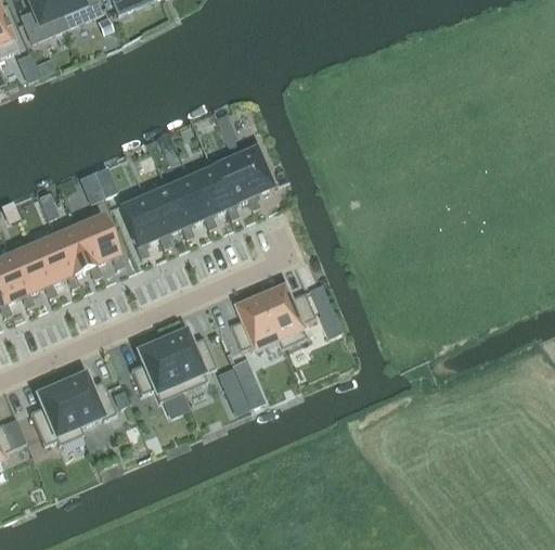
[(27,0),(33,12),(21,16),(31,42),(66,28),(63,21),(54,0),(27,0)]
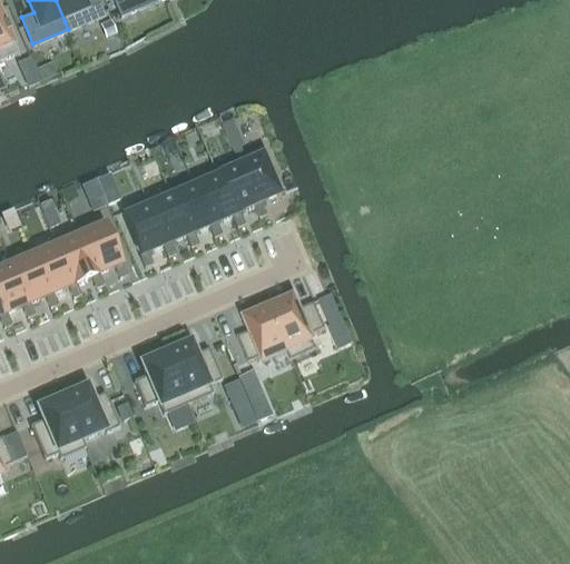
[(56,0),(65,21),(68,29),(104,13),(97,0),(56,0)]
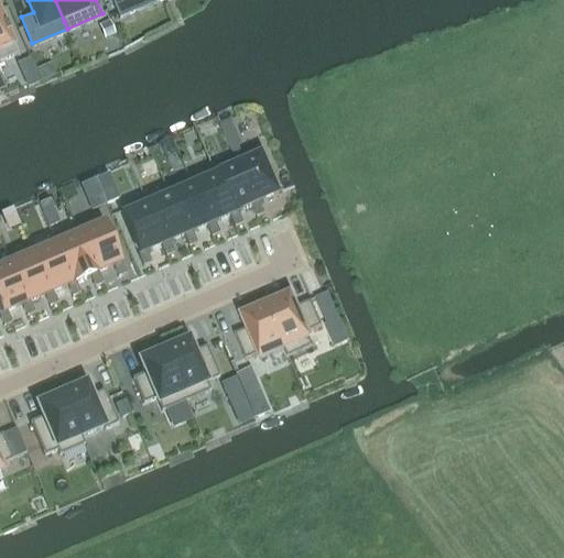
[(114,0),(120,14),(138,7),(134,0),(114,0)]
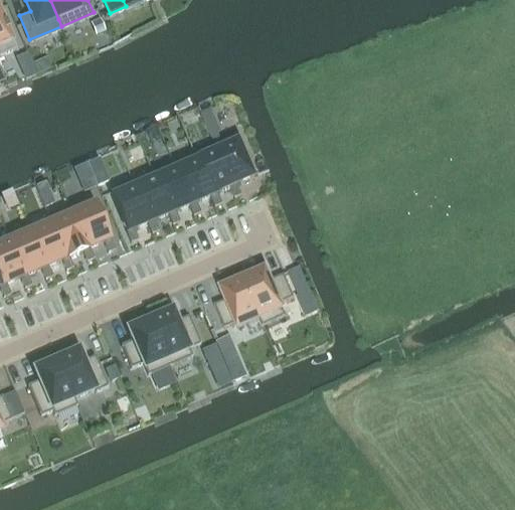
[(0,6),(0,52),(17,46),(0,6)]
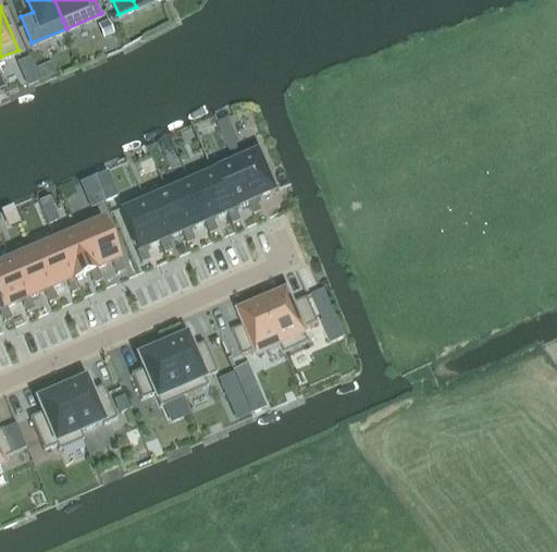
[(251,198),(249,199),(254,211),(258,209),(262,208),(257,196),(275,188),(256,143),(232,152),(251,198)]
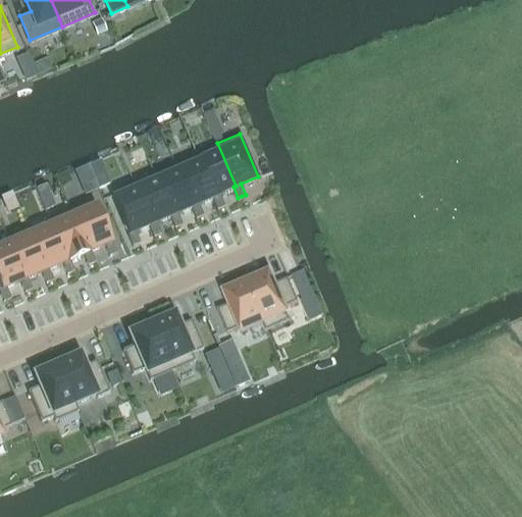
[(217,143),(196,152),(215,195),(212,196),(217,207),(224,204),(219,193),(233,187),(236,186),(217,143)]
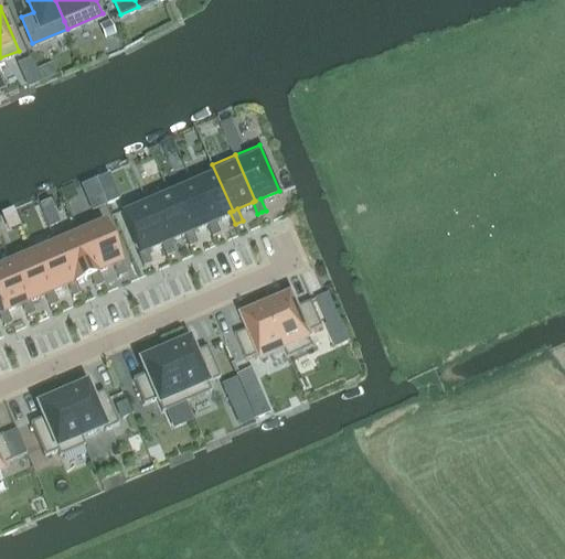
[(210,221),(206,222),(212,234),(220,230),(215,218),(230,212),(233,211),(212,164),(190,174),(210,221)]
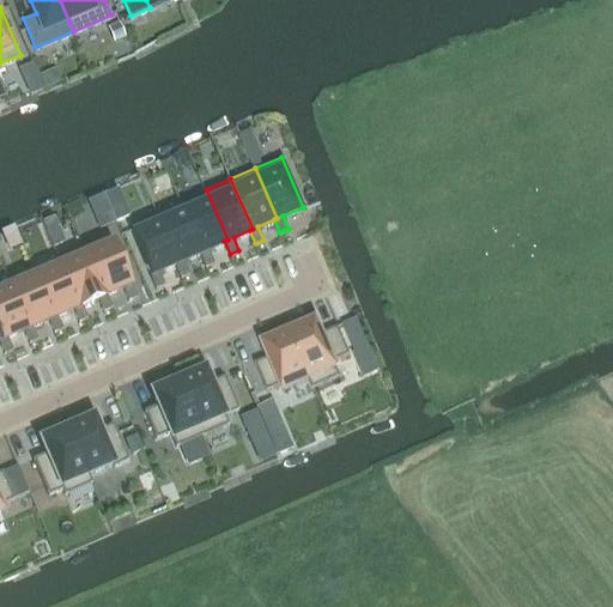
[(202,250),(200,252),(205,265),(213,261),(208,248),(224,241),(228,240),(206,189),(180,200),(183,210),(184,208),(202,250)]
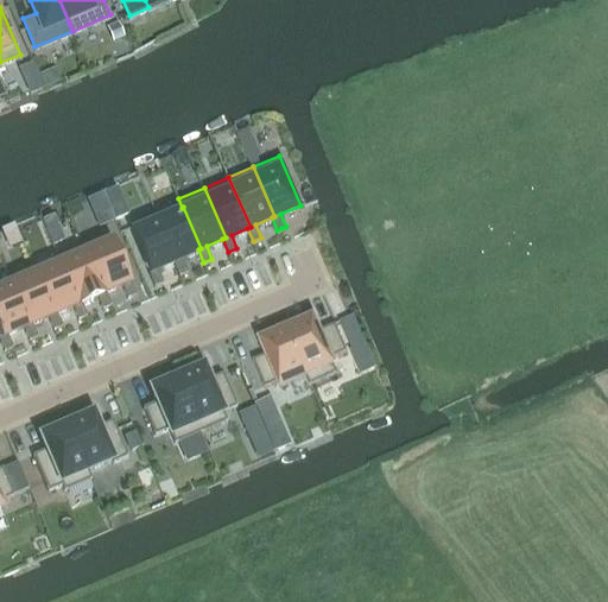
[(176,259),(173,260),(178,273),(183,271),(188,270),(182,257),(198,249),(201,248),(183,207),(182,208),(159,217),(158,217),(176,259)]
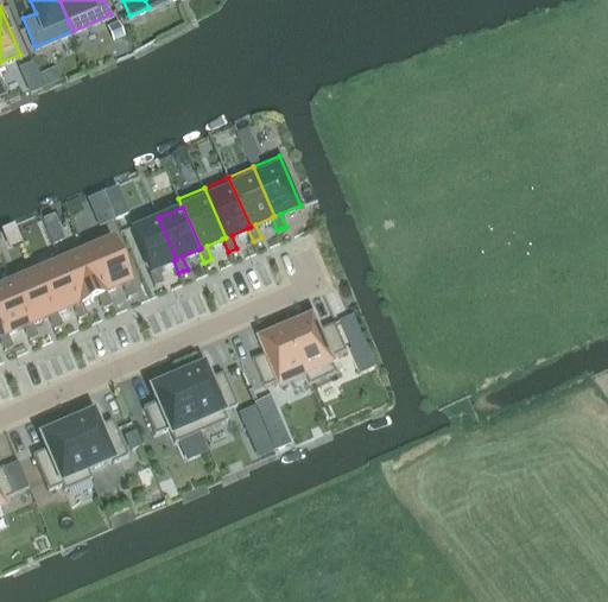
[(173,260),(176,259),(158,217),(159,217),(156,208),(128,220),(132,229),(150,270),(149,271),(154,284),(158,282),(163,280),(157,267),(173,260)]
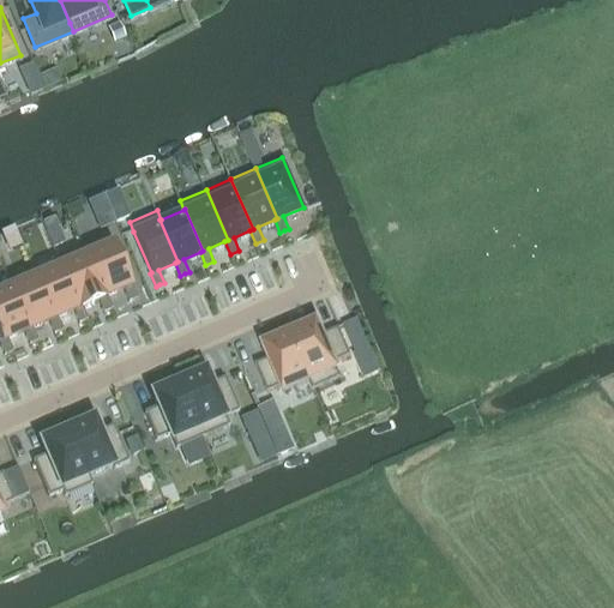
[(104,294),(107,293),(122,286),(128,298),(133,296),(137,294),(132,281),(130,282),(108,232),(82,242),(104,294)]
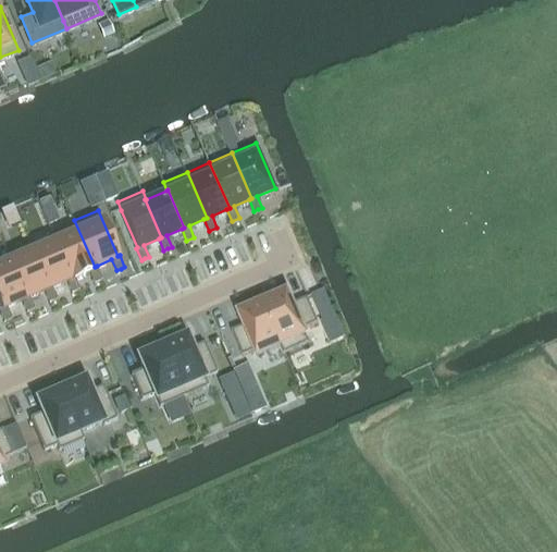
[(54,238),(56,238),(72,277),(74,276),(89,269),(94,280),(98,279),(102,277),(97,266),(95,267),(74,220),(51,231),(54,238)]
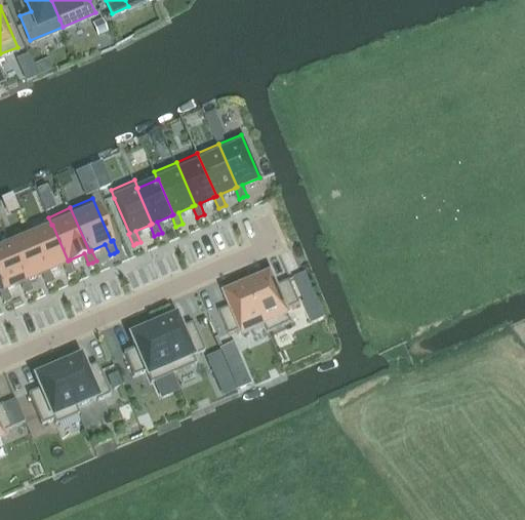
[(52,225),(51,225),(31,234),(46,270),(48,268),(63,263),(67,273),(71,272),(75,270),(70,260),(68,261),(52,225)]
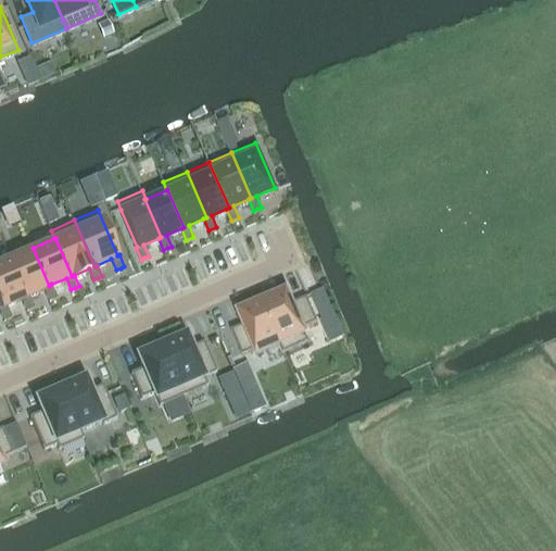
[(26,295),(29,293),(43,288),(49,299),(52,298),(57,296),(51,284),(49,286),(33,248),(10,258),(26,295)]
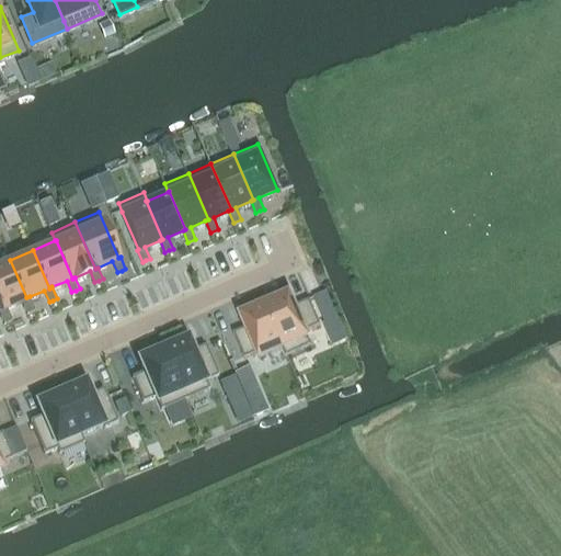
[(0,263),(0,298),(4,307),(7,306),(21,301),(26,311),(31,310),(34,308),(30,296),(26,297),(10,260),(0,263)]
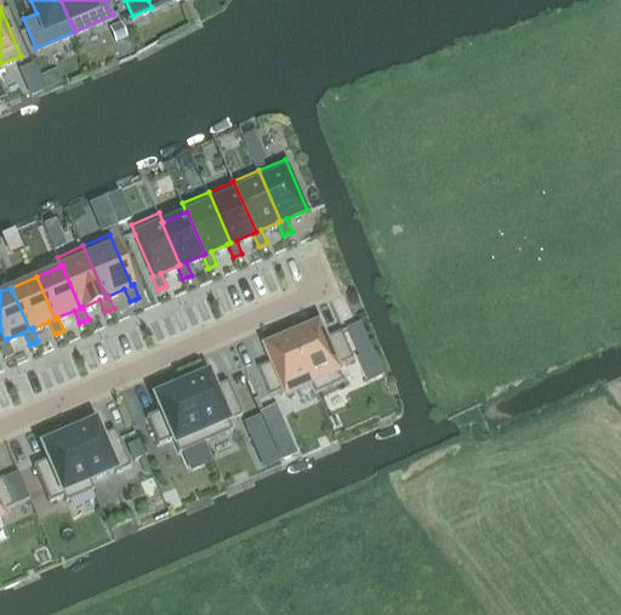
[(294,334),(314,381),(313,381),(317,389),(345,377),(339,363),(354,356),(342,328),(326,335),(320,322),(294,334)]
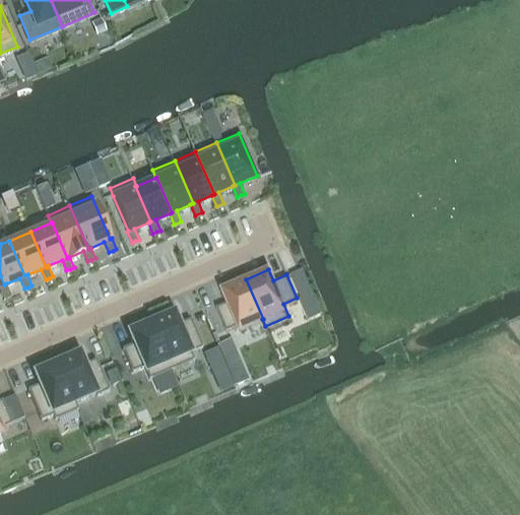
[(0,276),(0,290),(3,298),(7,297),(11,295),(6,283),(4,284),(0,276)]
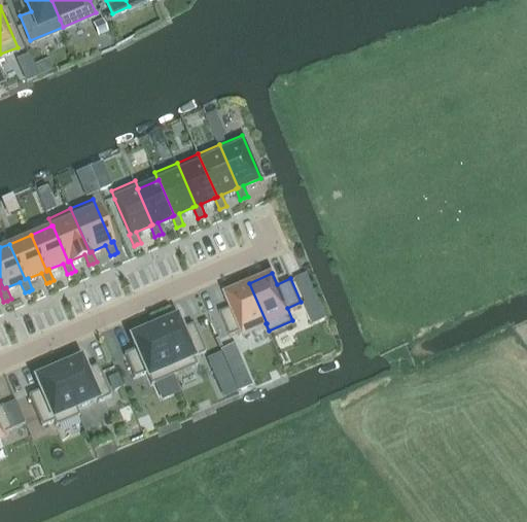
[(243,333),(266,323),(267,323),(249,283),(226,292),(231,305),(219,310),(230,334),(241,328),(243,333)]
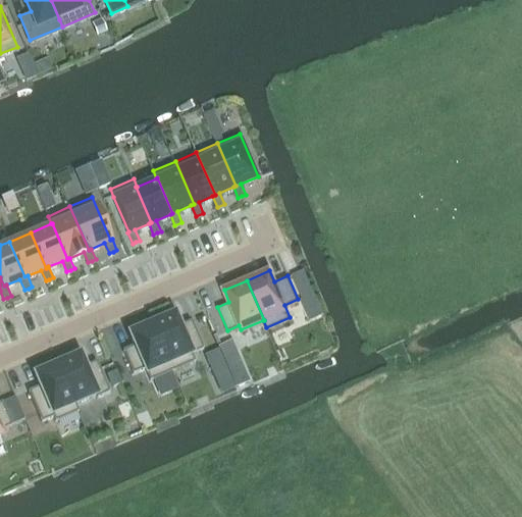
[(152,321),(172,368),(195,359),(192,351),(203,346),(191,317),(179,322),(174,311),(152,321)]
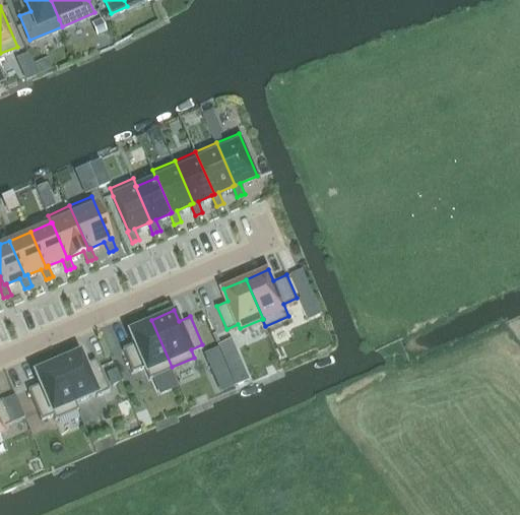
[(128,329),(133,341),(122,346),(132,370),(143,365),(148,377),(172,367),(151,320),(128,329)]
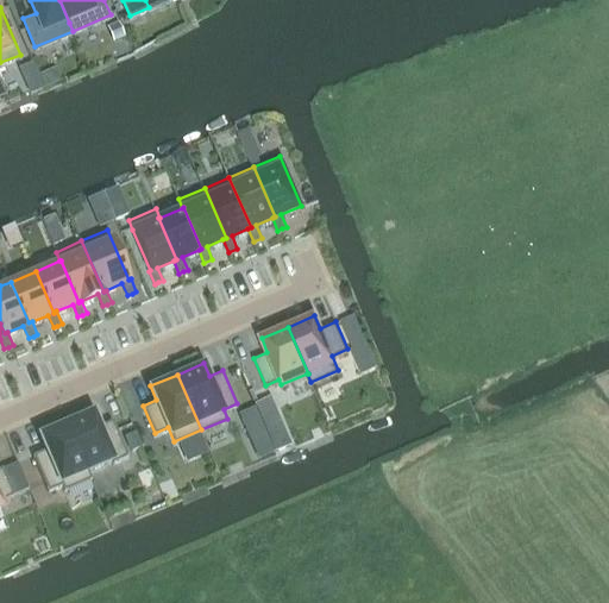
[(87,469),(88,468),(111,458),(113,460),(127,454),(112,418),(99,424),(93,410),(67,422),(87,469)]
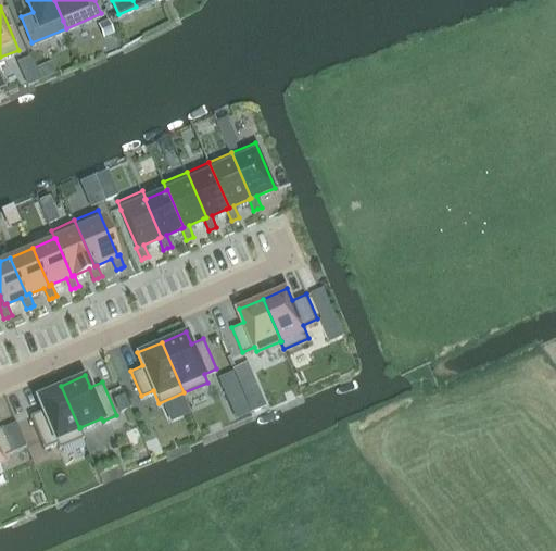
[(80,427),(79,428),(61,386),(37,396),(41,409),(29,414),(43,447),(57,441),(59,447),(84,436),(80,427)]
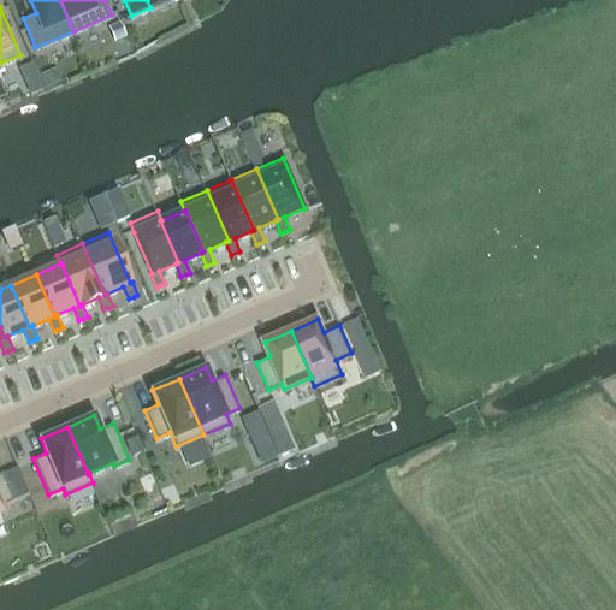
[(0,511),(3,510),(0,504),(13,498),(1,471),(0,471),(0,511)]
